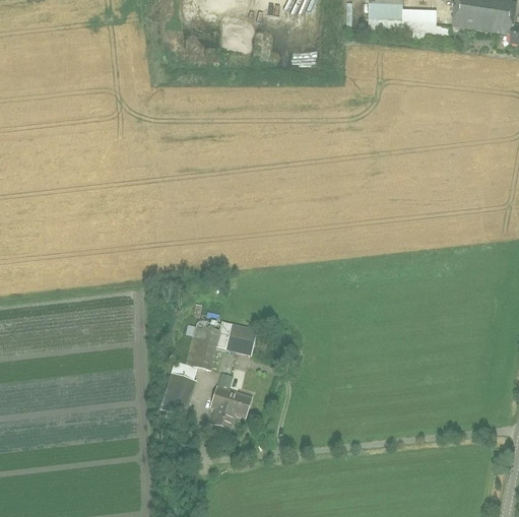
[(436,18),(402,17),(402,0),(369,0),(369,19),(368,34),(448,41),(448,43),(459,45),(460,41),(449,40),(451,26),(436,24),(436,18)]
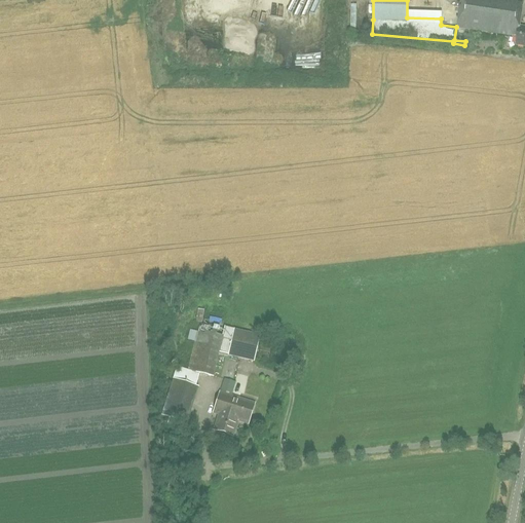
[(524,43),(524,25),(519,25),(521,0),(460,0),(457,25),(517,34),(516,42),(524,43)]
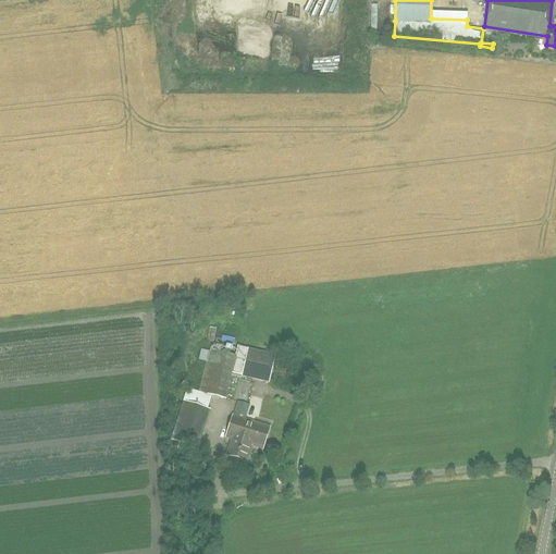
[(199,355),(207,357),(195,403),(207,405),(210,393),(224,396),(231,371),(268,381),(274,354),(237,345),(235,354),(201,346),(199,355)]
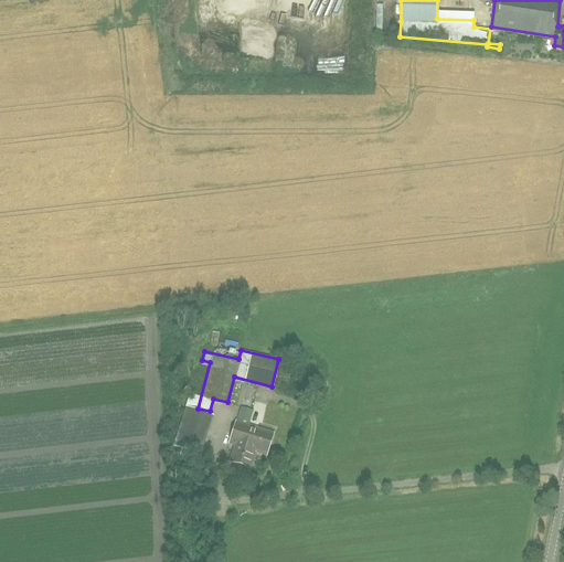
[(198,452),(211,414),(184,405),(172,443),(198,452)]
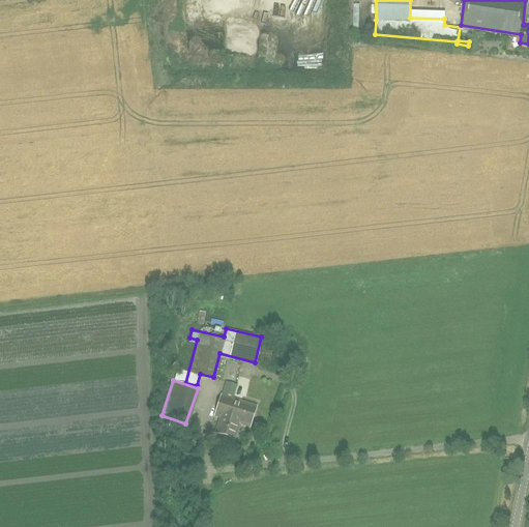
[(248,425),(256,405),(219,393),(213,413),(219,415),(237,421),(248,425)]
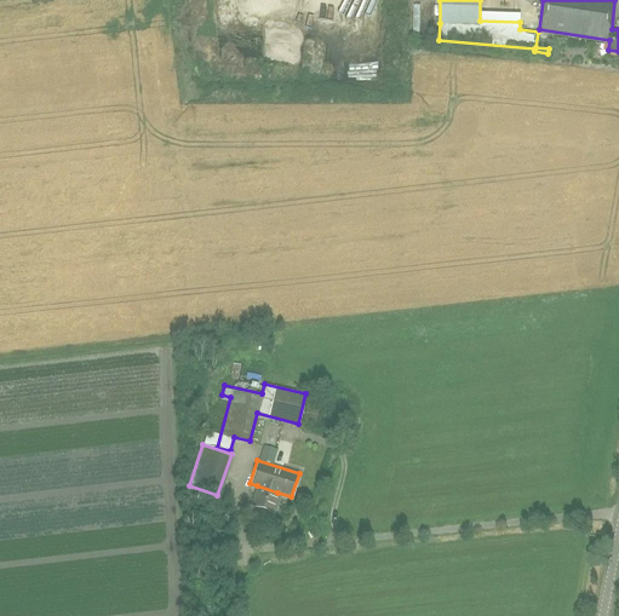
[(278,493),(257,485),(251,504),(271,511),(278,493)]
